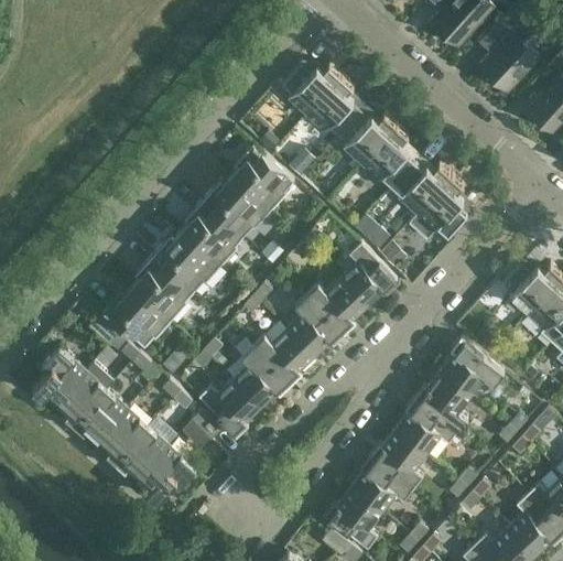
[(486,0),(448,0),(430,21),(439,29),(439,33),(445,39),(450,39),(457,45),(493,6),(486,0)]
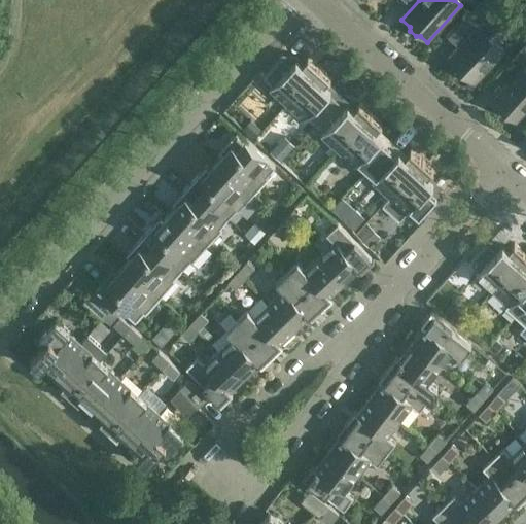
[(475,84),(504,53),(490,39),(503,25),(481,3),(447,39),(448,40),(463,24),(474,33),(448,61),(475,84)]
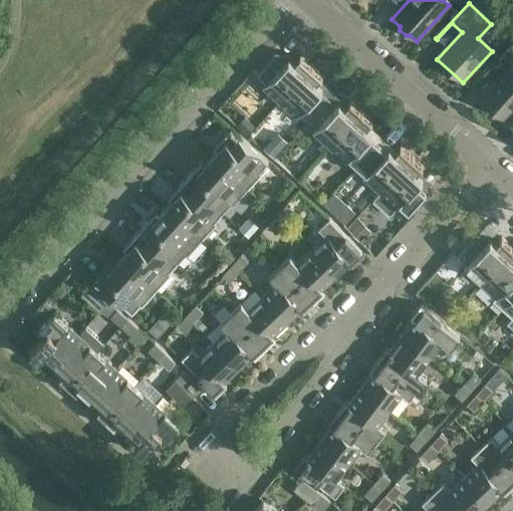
[(503,119),(512,107),(512,70),(510,68),(512,64),(512,50),(510,47),(485,74),(486,75),(503,56),(512,64),(481,99),(492,109),(492,112),(498,117),(501,117),(503,119)]
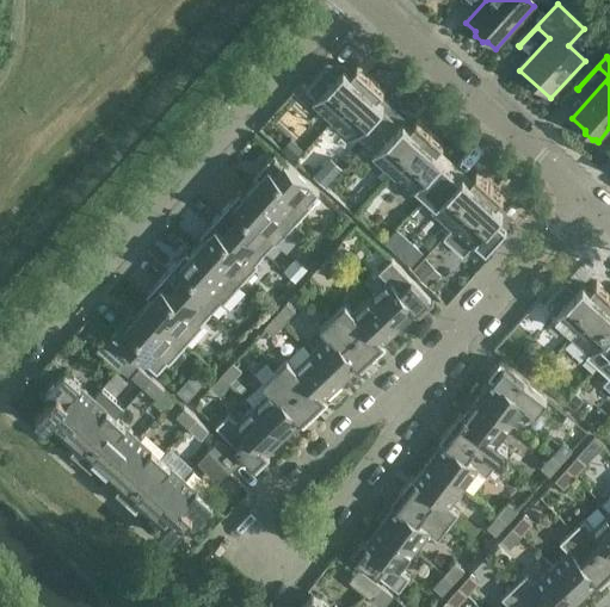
[(312,105),(331,123),(369,81),(356,69),(350,76),(343,70),(336,78),(325,69),(305,92),(315,101),(312,105)]
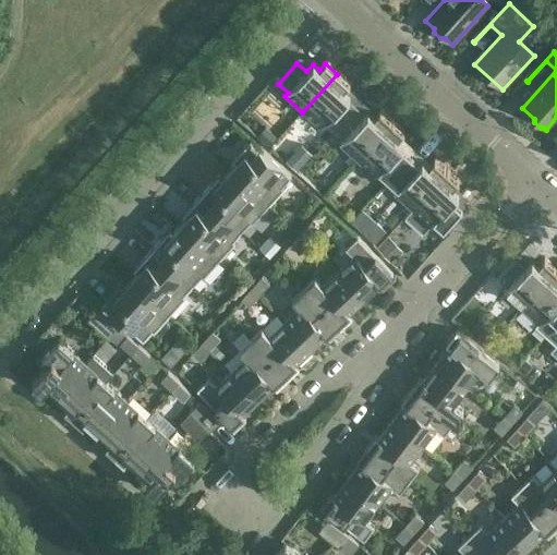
[(337,74),(302,112),(321,130),(325,125),(334,133),(355,108),(347,100),(350,98),(343,92),(349,85),(337,74)]
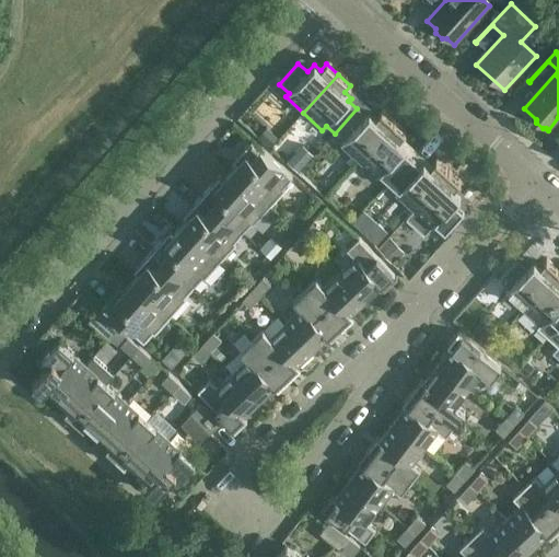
[(365,117),(357,108),(335,134),(344,142),(340,146),(358,162),(393,124),(381,113),(374,119),(369,114),(365,117)]
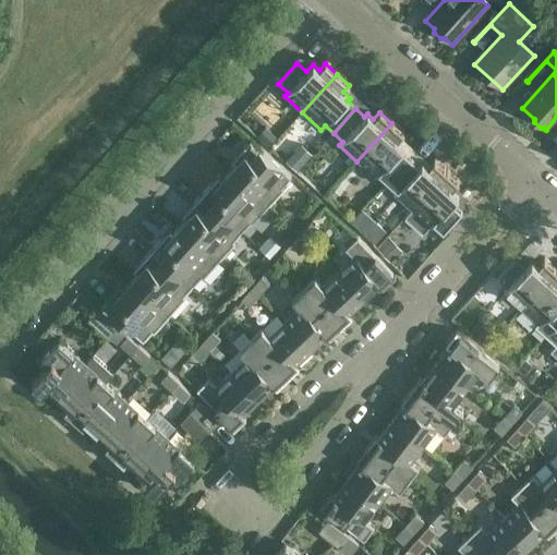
[(391,123),(356,161),(375,179),(378,175),(388,182),(410,157),(401,149),(403,147),(398,141),(403,134),(391,123)]
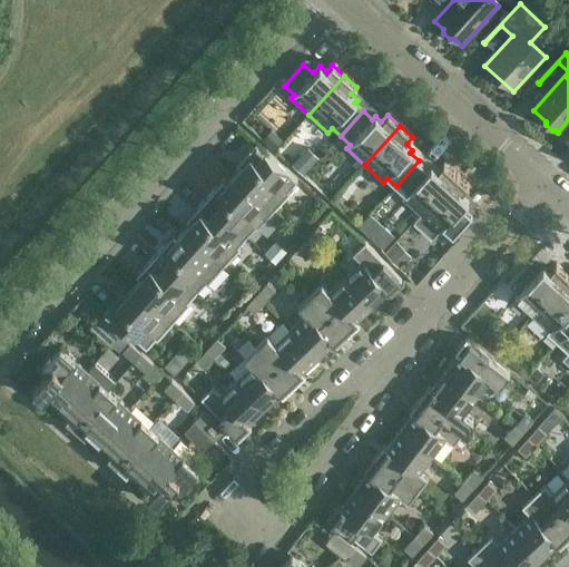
[(239,170),(234,177),(273,212),(297,184),(255,146),(236,166),(239,170)]
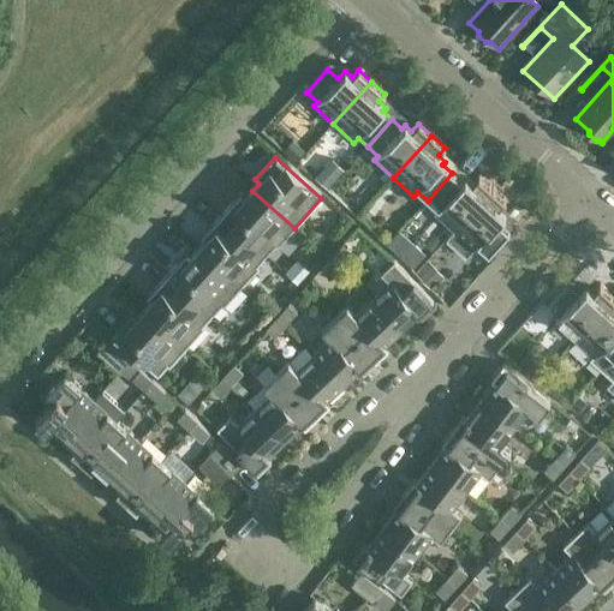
[(462,183),(452,173),(428,201),(437,210),(434,214),(453,232),(492,190),(478,178),(471,185),(465,179),(462,183)]
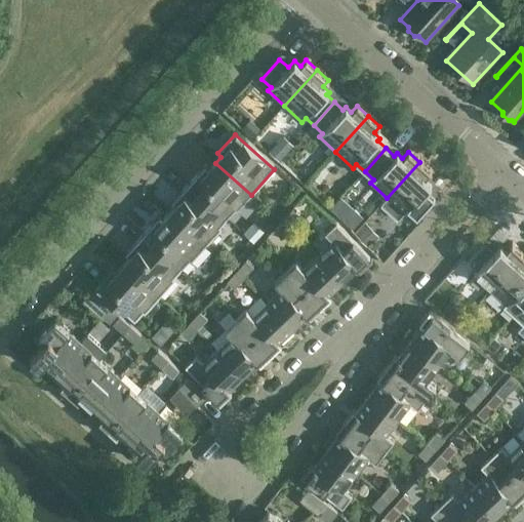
[(419,162),(387,198),(404,213),(407,210),(416,218),(434,198),(426,191),(431,185),(426,178),(431,172),(419,162)]
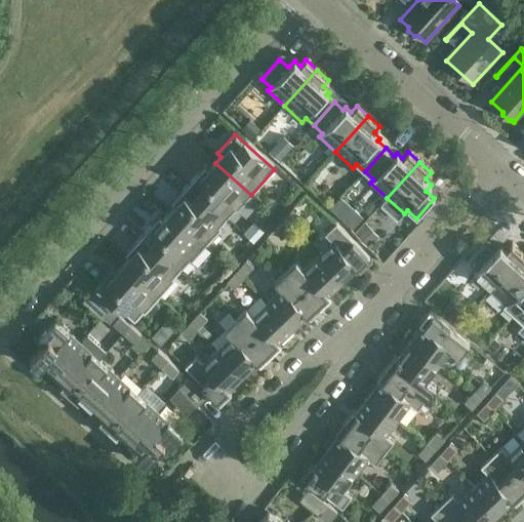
[(204,167),(188,186),(227,221),(251,195),(215,163),(208,170),(204,167)]
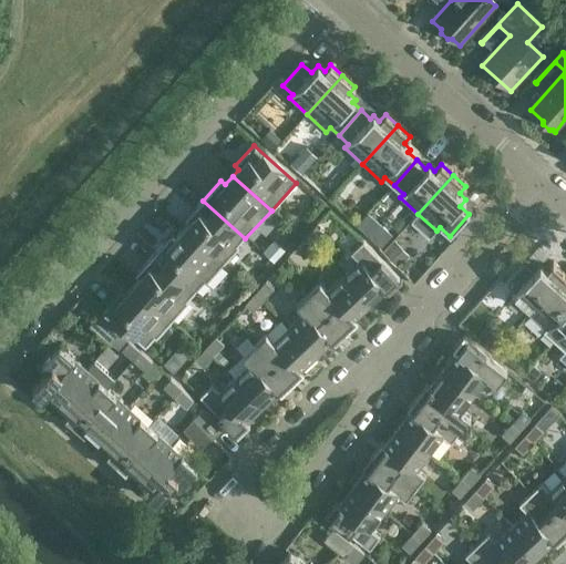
[(188,224),(182,232),(222,266),(245,238),(203,201),(185,221),(188,224)]
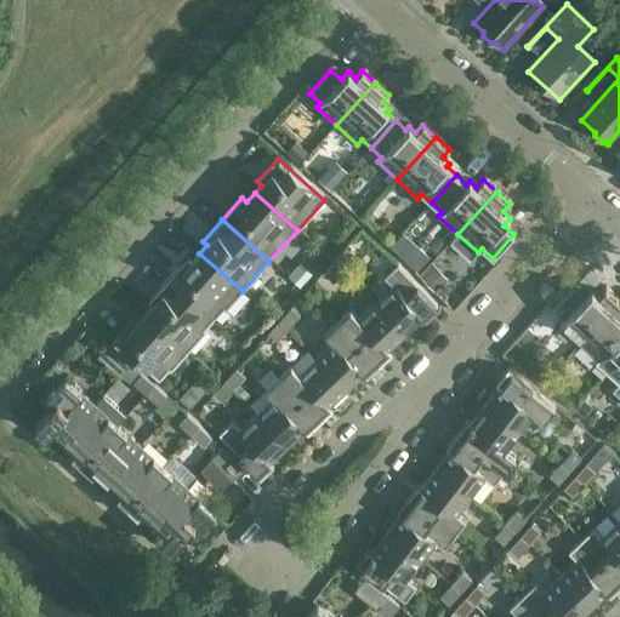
[(334,262),(342,270),(354,257),(345,249),(334,262)]
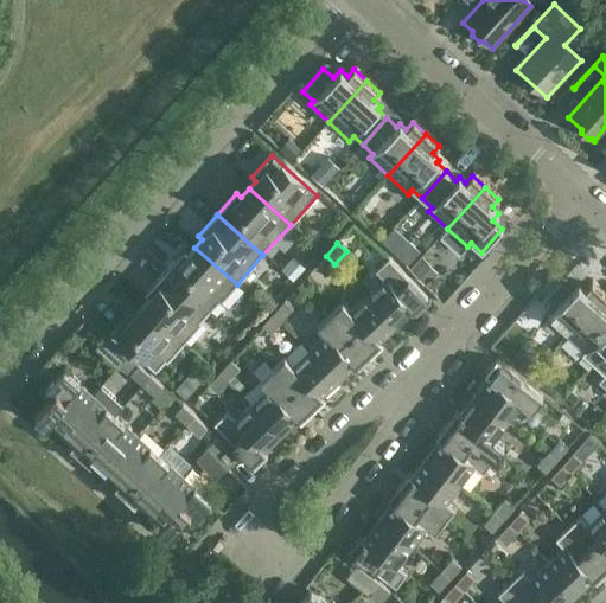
[(183,252),(164,274),(209,314),(237,284),(195,248),(187,256),(183,252)]
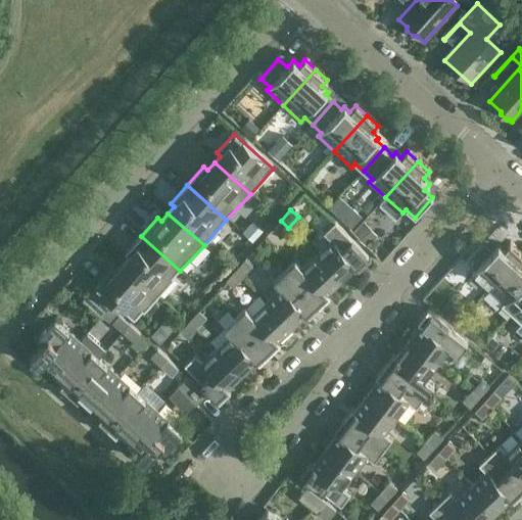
[(281,221),(272,231),(279,238),(288,228),(281,221)]
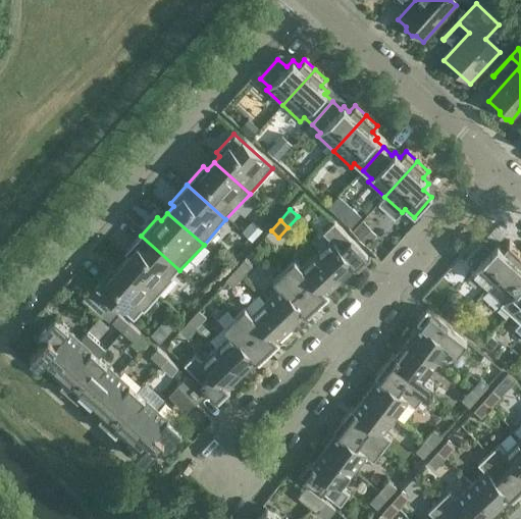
[(329,242),(315,256),(341,282),(355,268),(357,271),(368,261),(333,224),(322,235),(329,242)]
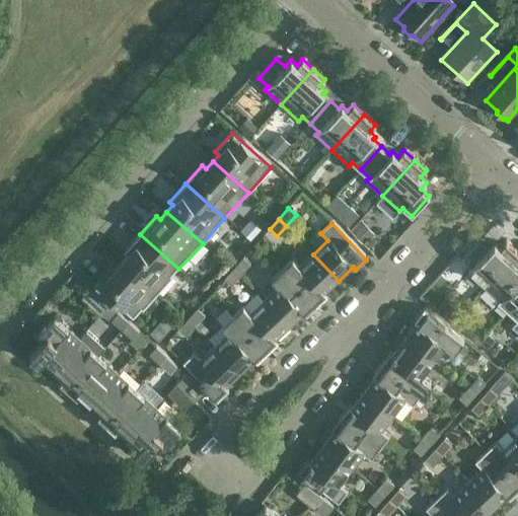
[(128,255),(121,263),(156,294),(178,269),(140,234),(124,252),(128,255)]
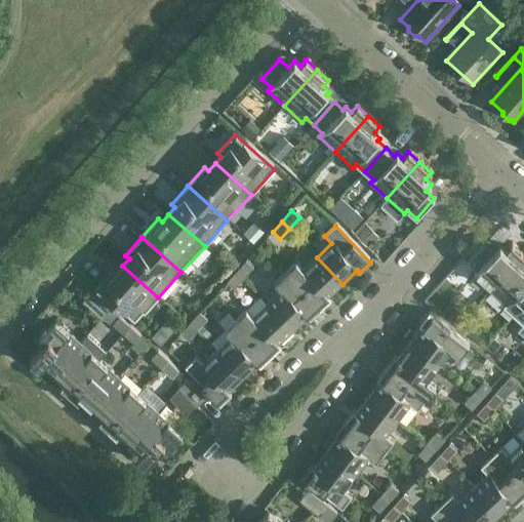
[(473,276),(490,291),(523,255),(512,245),(506,251),(499,246),(494,252),(485,244),(468,264),(476,272),(473,276)]
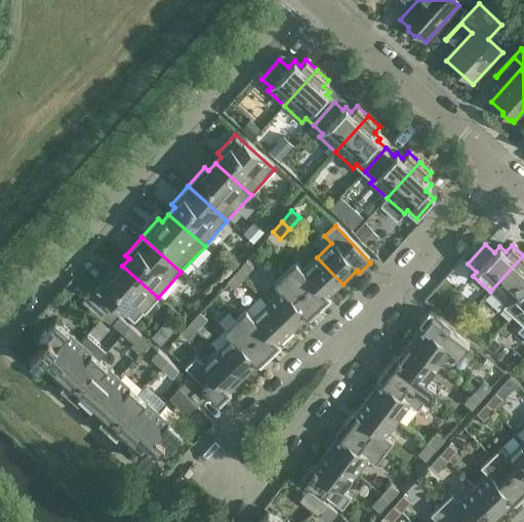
[(523,255),(490,291),(508,307),(511,303),(519,311),(523,305),(523,255)]
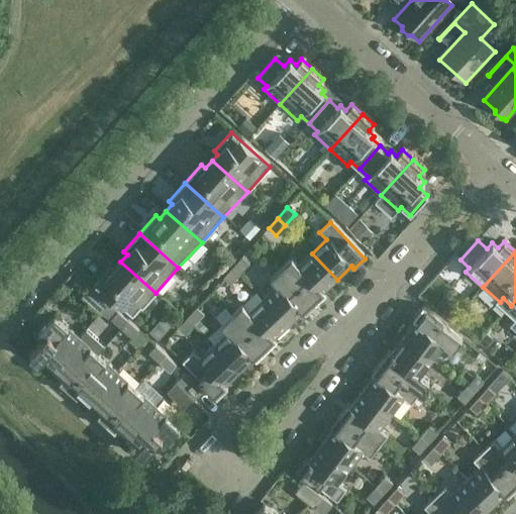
[(291,260),(281,270),(315,306),(325,296),(323,293),(337,280),(312,253),(298,267),(291,260)]
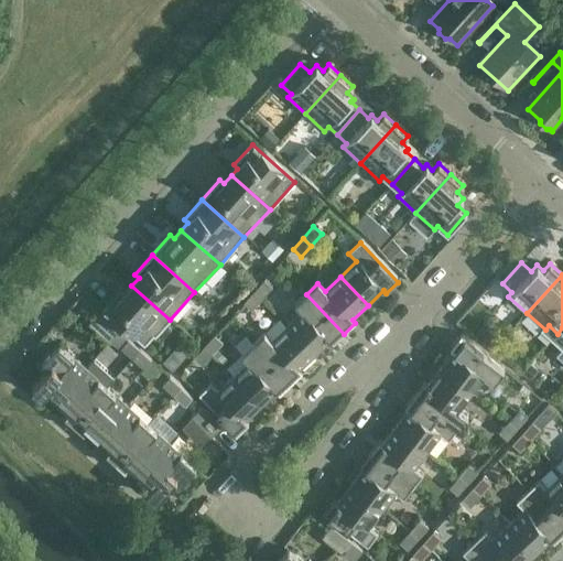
[(253,293),(261,301),(272,289),(263,282),(253,293)]
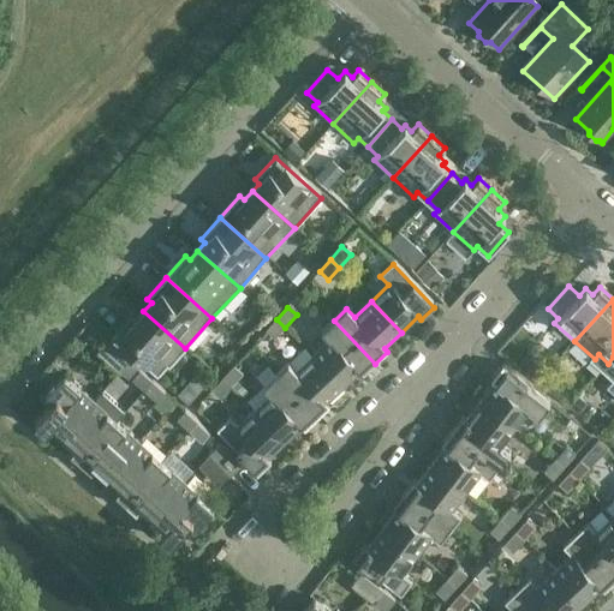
[(131,316),(112,337),(158,379),(185,348),(143,311),(136,319),(131,316)]
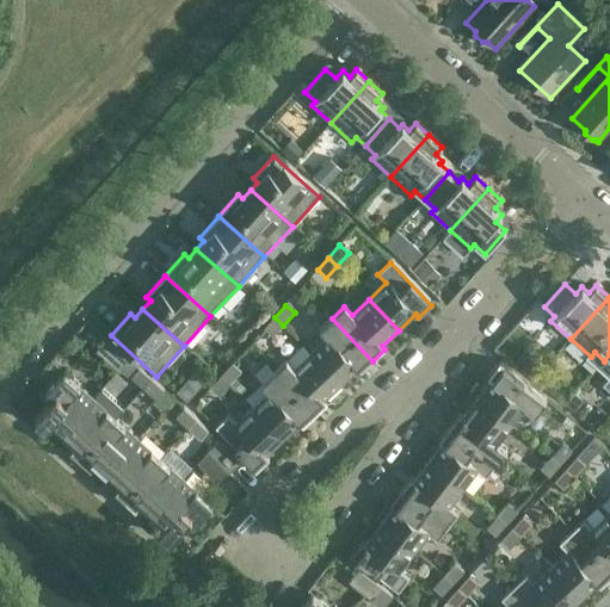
[(275,317),(263,329),(272,338),(283,326),(275,317)]
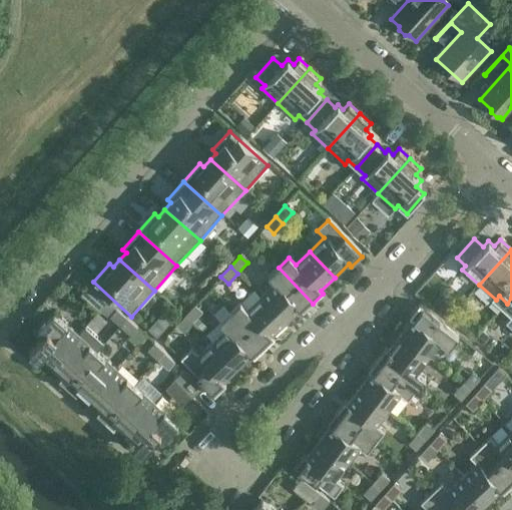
[(275,285),(261,298),(286,324),(300,311),(303,313),(313,304),(279,268),(269,278),(275,285)]
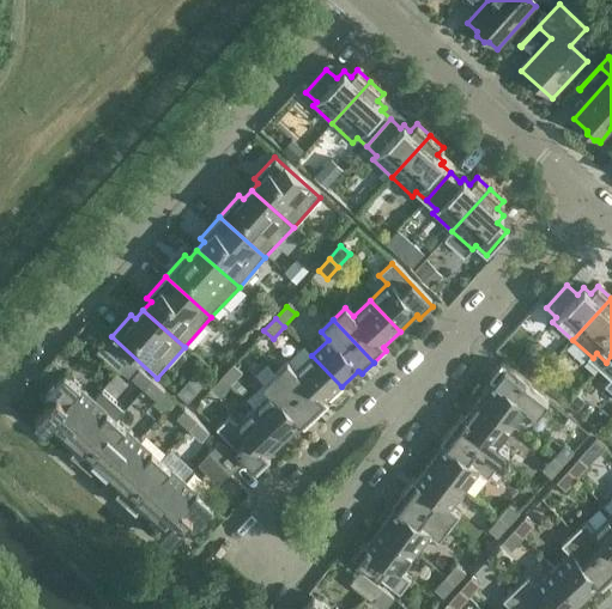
[(125,367),(102,347),(96,353),(119,373),(125,367)]
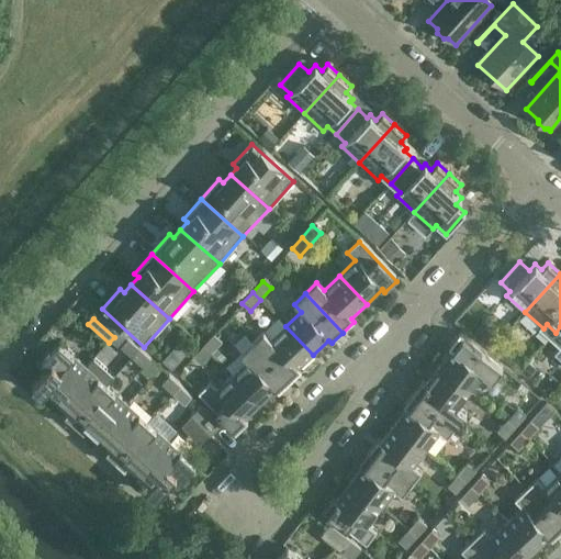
[(264,333),(251,344),(289,383),(301,372),(298,369),(313,355),(285,326),(270,341),(264,333)]
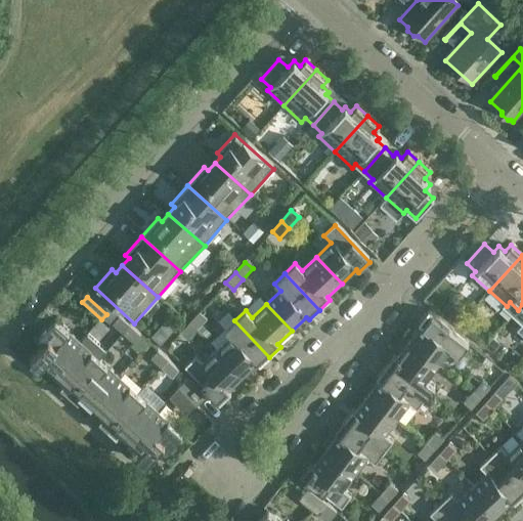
[(189,323),(197,331),(206,319),(199,313),(189,323)]
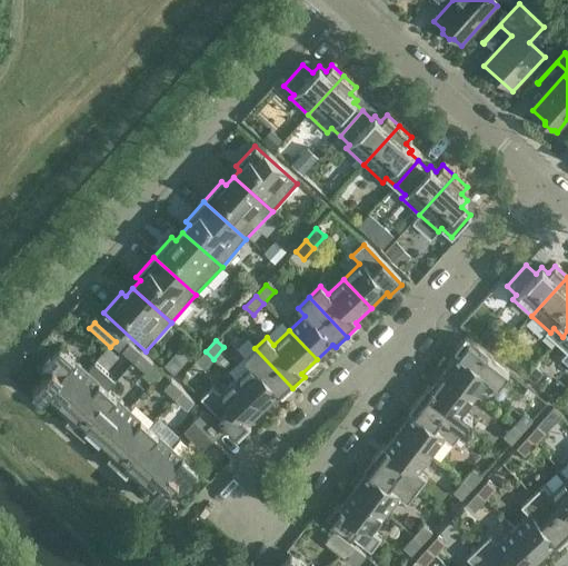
[(508,375),(464,340),(454,354),(457,357),(444,374),(476,398),(489,381),(498,387),(508,375)]
